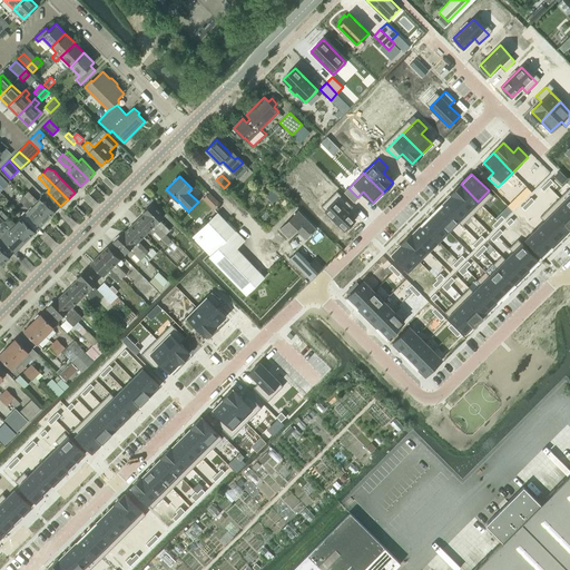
[(461,184),(451,194),(469,212),(478,202),(461,184)]
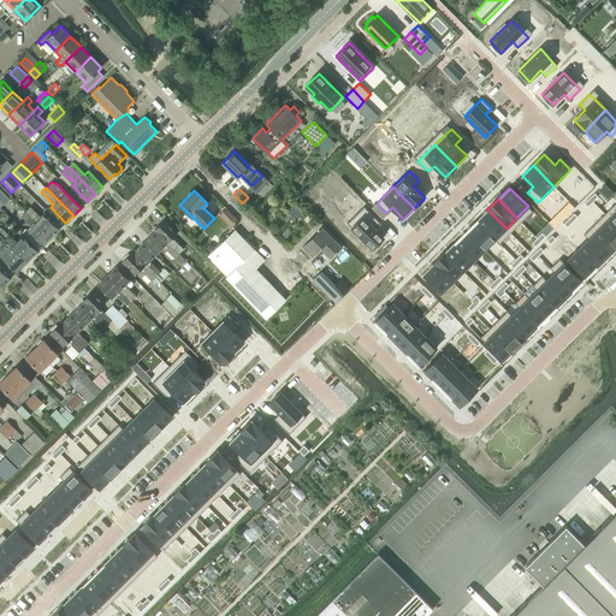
[(41,218),(34,211),(30,207),(25,212),(51,237),(59,230),(43,214),(41,218)]
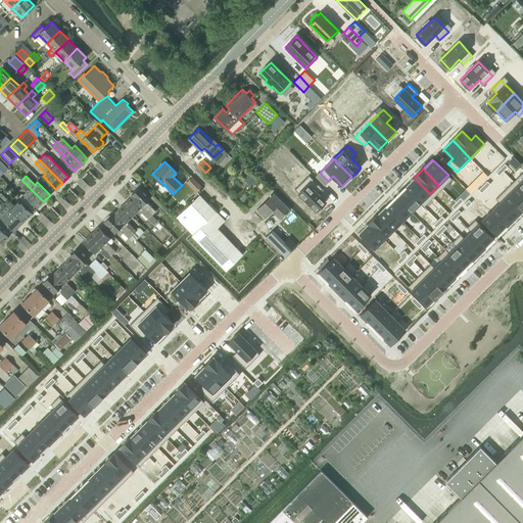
[(202,186),(192,176),(186,182),(196,192),(202,186)]
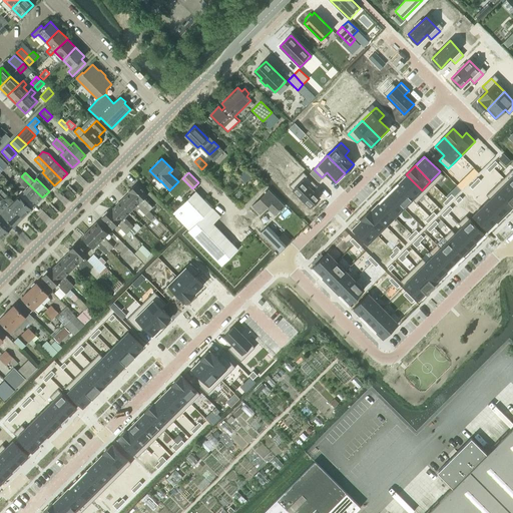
[(406,174),(397,183),(413,199),(422,190),(406,174)]
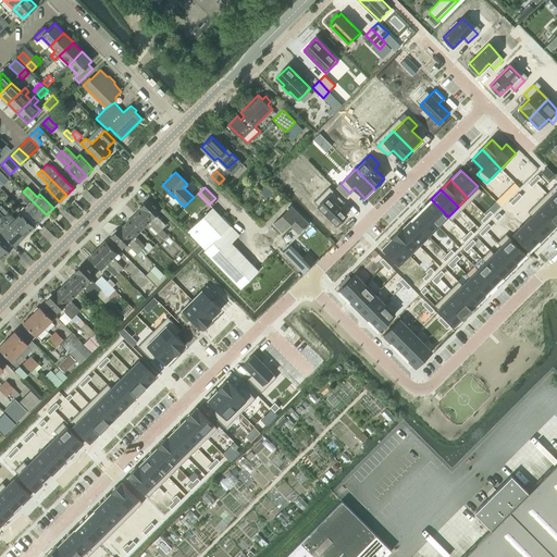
[(333,190),(318,206),(336,225),(347,214),(337,205),(342,200),(333,190)]
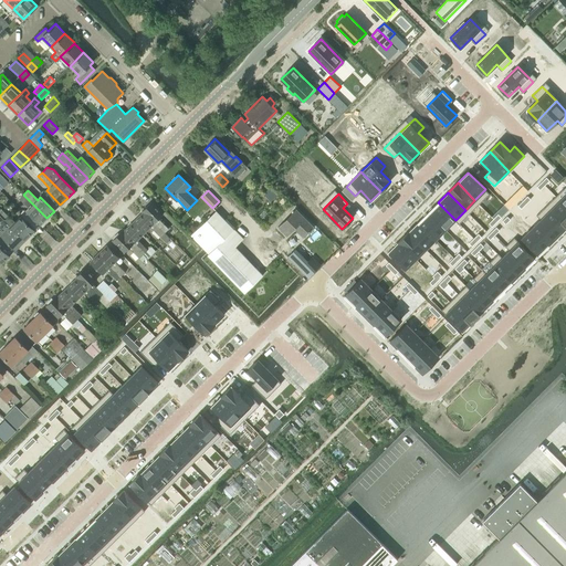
[(40,224),(46,218),(23,195),(20,198),(29,208),(27,210),(40,224)]
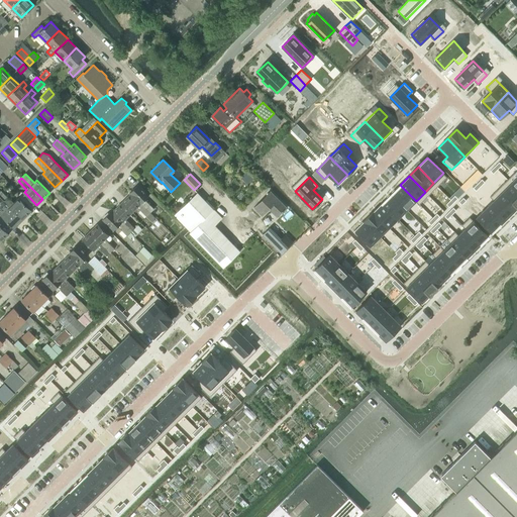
[(516,188),(511,183),(502,191),(516,205),(516,188)]
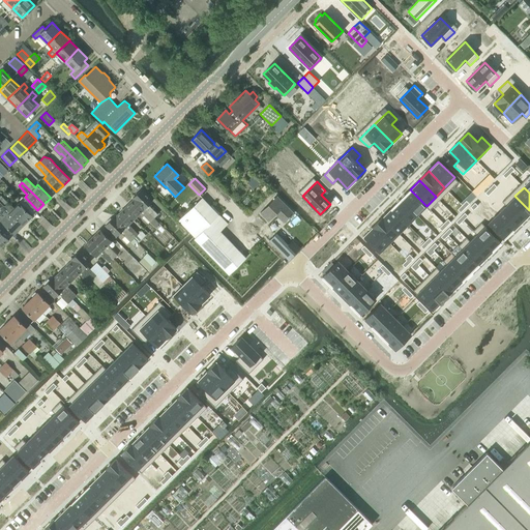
[(153,218),(154,217),(157,214),(151,207),(148,204),(152,200),(141,189),(133,197),(135,199),(153,218)]
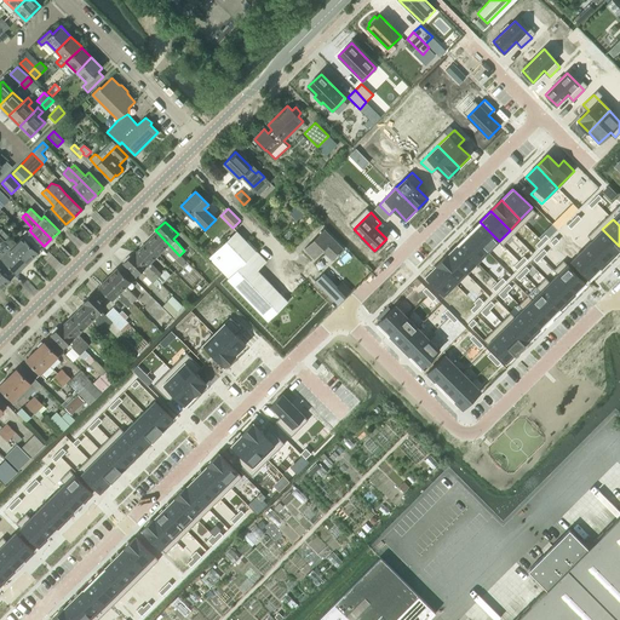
[(480,222),(469,233),(488,251),(499,241),(480,222)]
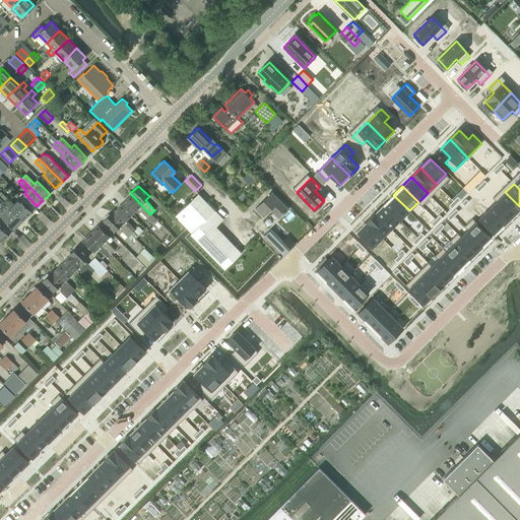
[(12,203),(8,198),(1,191),(0,191),(0,198),(22,220),(31,211),(18,199),(13,205),(12,203)]
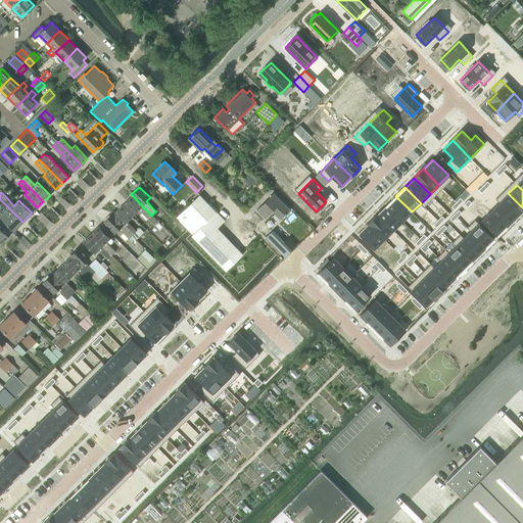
[(290,210),(273,193),(256,209),(266,219),(272,211),(280,220),(290,210)]
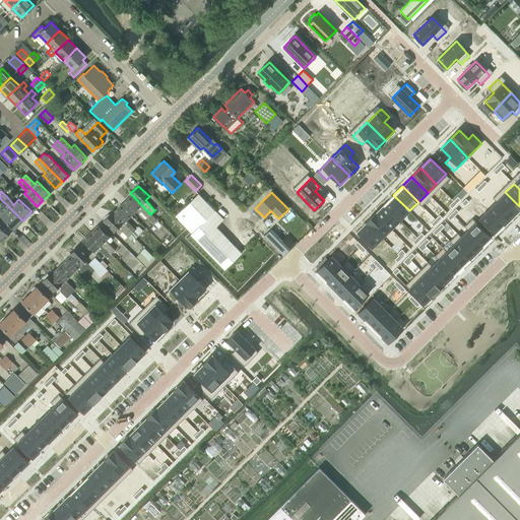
[(519,206),(505,192),(497,201),(512,216),(519,208),(519,206)]
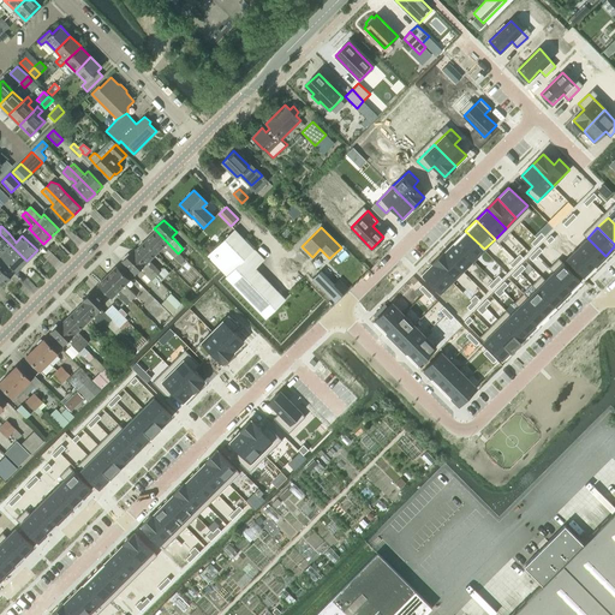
[(234,230),(207,256),(226,275),(225,278),(266,318),(286,299),(285,298),(256,268),(264,260),(237,232),(234,230)]
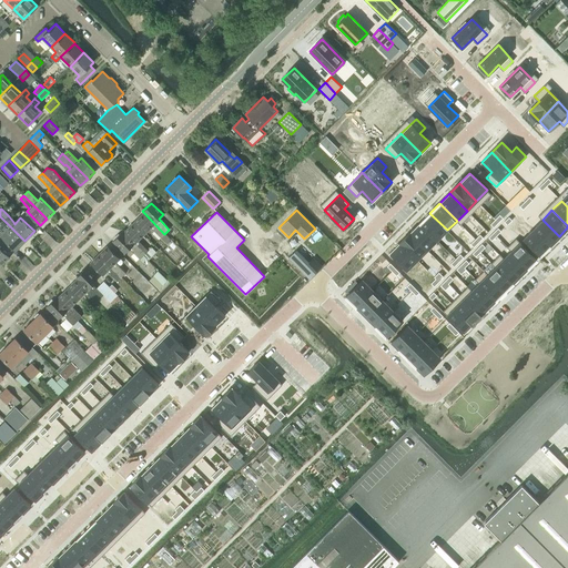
[(170,239),(165,233),(164,234),(144,213),(143,214),(133,223),(144,233),(150,227),(153,230),(161,237),(165,243),(166,242),(169,240),(170,239)]
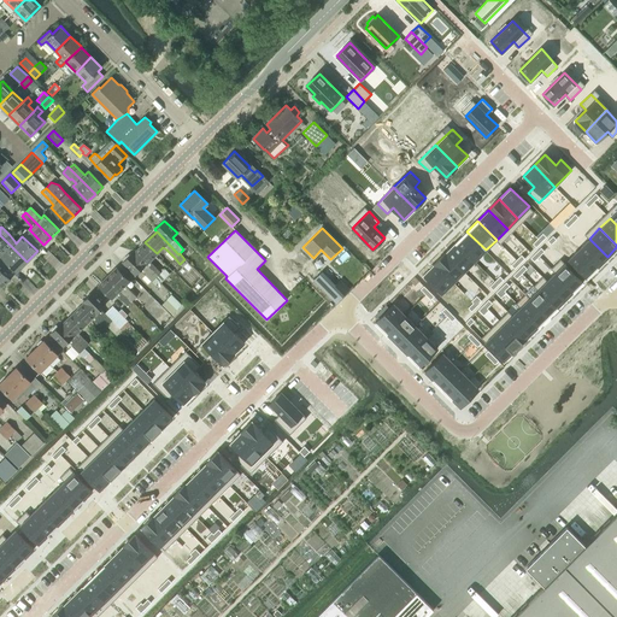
[(466,231),(456,242),(475,260),(486,250),(466,231)]
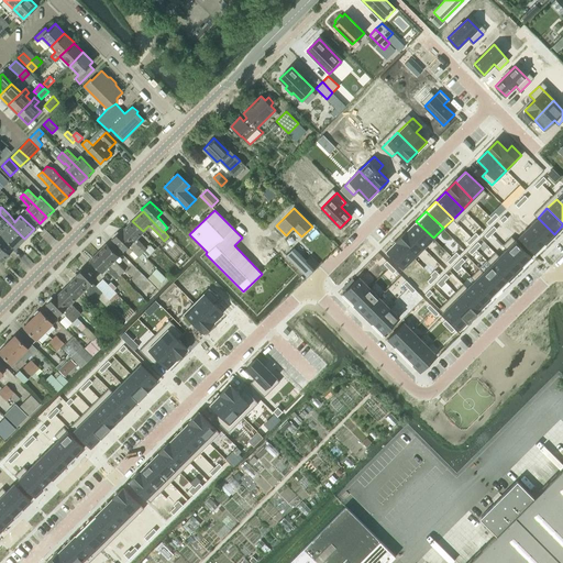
[(0,214),(0,232),(15,247),(24,239),(0,214)]
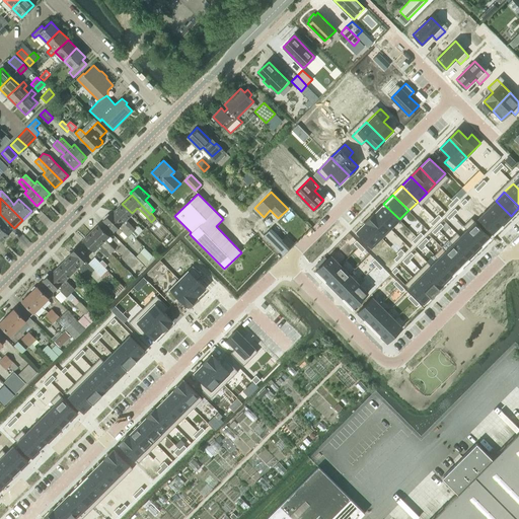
[(496,201),(487,209),(503,225),(511,216),(496,201)]
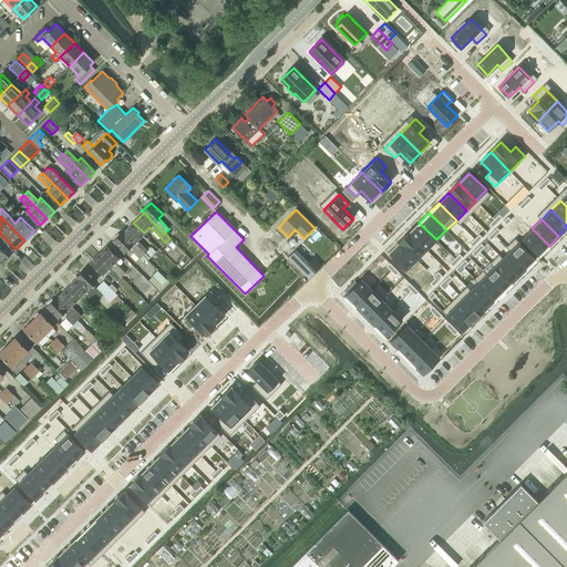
[(137,239),(144,233),(133,223),(124,232),(123,233),(147,258),(146,258),(148,259),(150,258),(153,255),(156,251),(151,247),(147,250),(141,243),(137,239)]
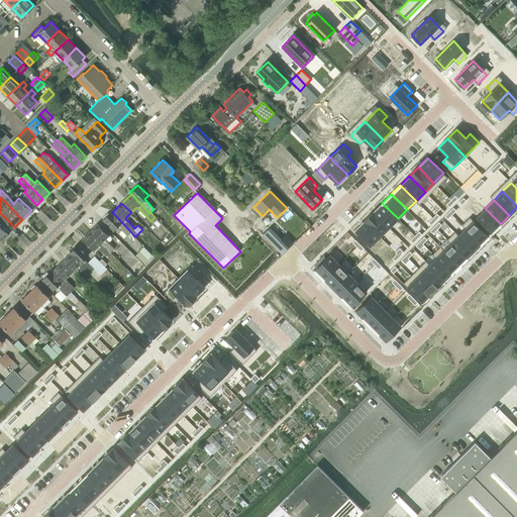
[(382,203),(373,212),(389,227),(398,218),(382,203)]
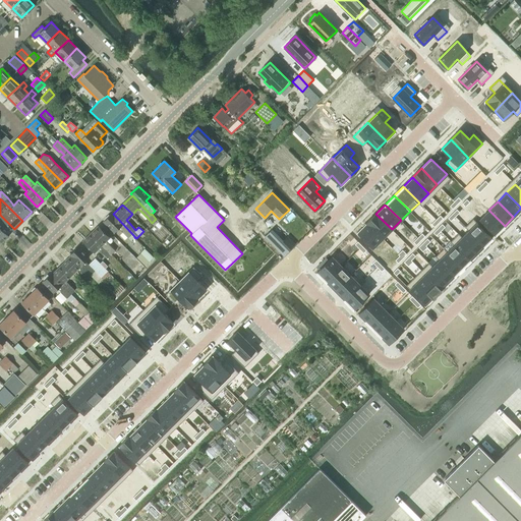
[(488,210),(479,219),(496,235),(505,226),(488,210)]
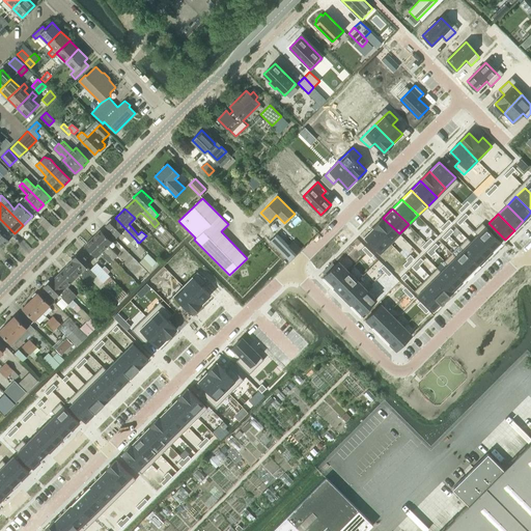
[(138,242),(115,218),(114,217),(106,225),(116,235),(120,232),(123,234),(131,242),(134,245),(137,242),(138,242)]
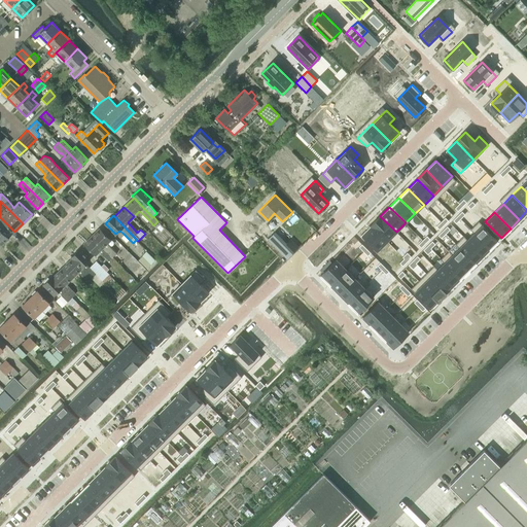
[(380,216),(371,225),(387,241),(396,232),(380,216)]
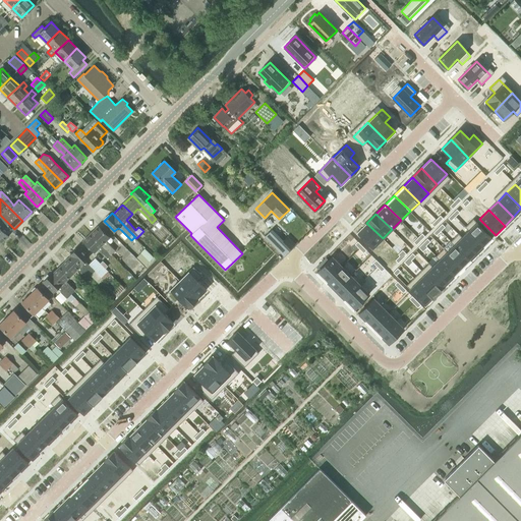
[(180,222),(171,231),(176,237),(186,229),(180,222)]
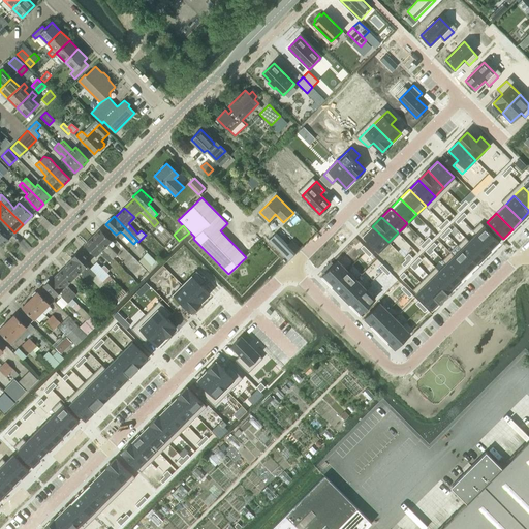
[(484,225),(476,234),(492,249),(500,242),(484,225)]
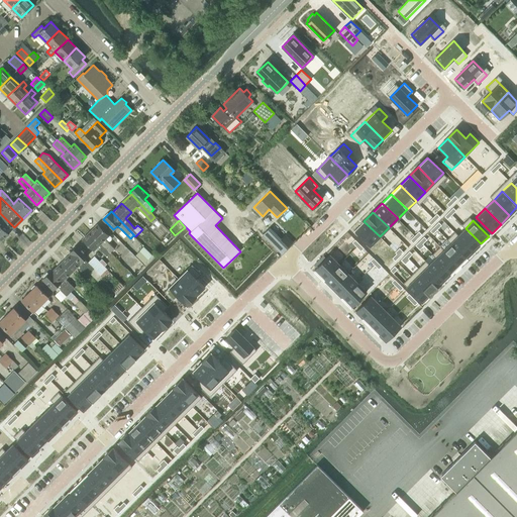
[(364,221),(354,230),(371,245),(380,236),(364,221)]
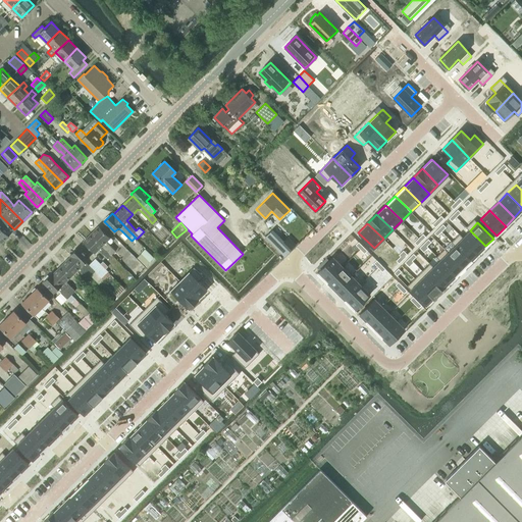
[(111,254),(115,251),(105,241),(109,237),(99,226),(91,233),(111,254)]
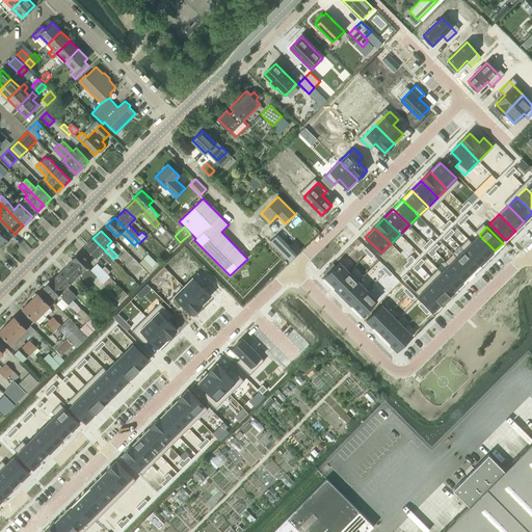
[(270,241),(290,261),(302,249),(294,241),(289,245),(277,234),(270,241)]
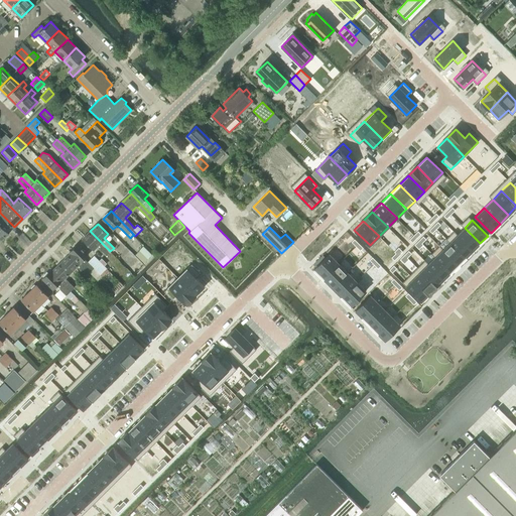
[(465,228),(457,235),(473,250),(480,243),(465,228)]
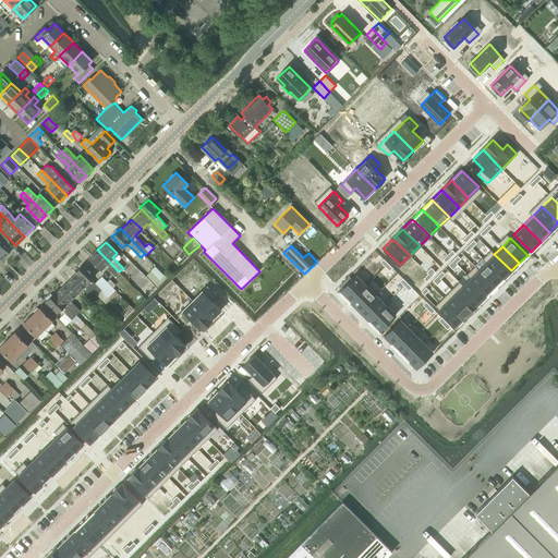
[(116,276),(119,271),(97,250),(89,258),(100,269),(105,266),(108,269),(114,276),(116,276)]
